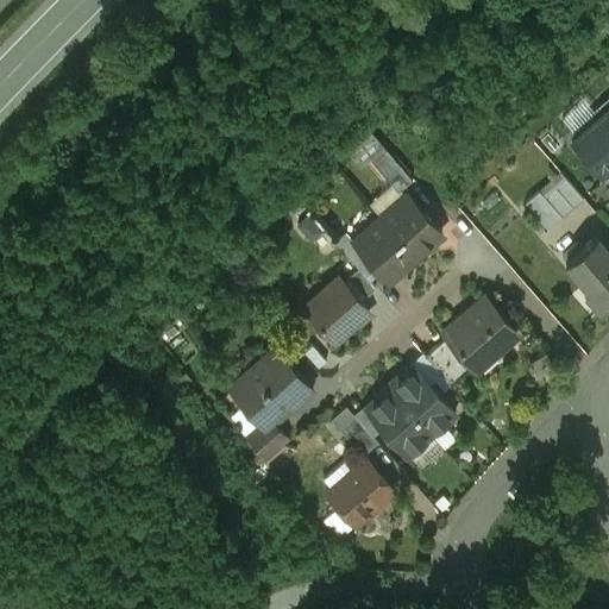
[(608,163),(608,104),(569,139),(598,173),(608,163)]
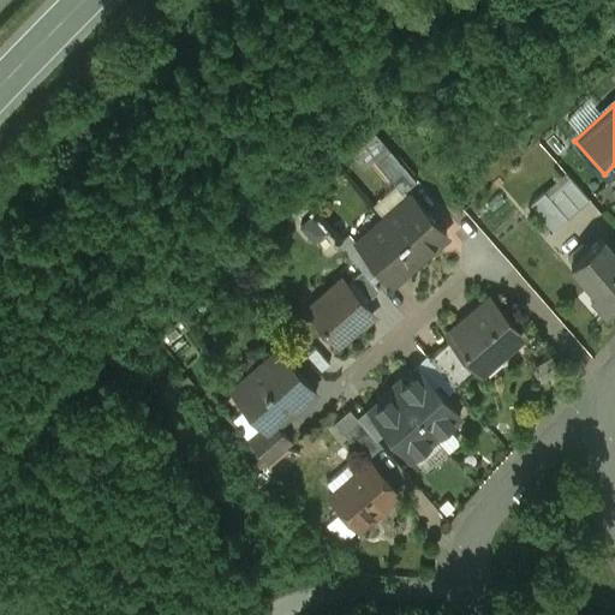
[(416,179),(390,149),(376,161),(402,191),(416,179)]
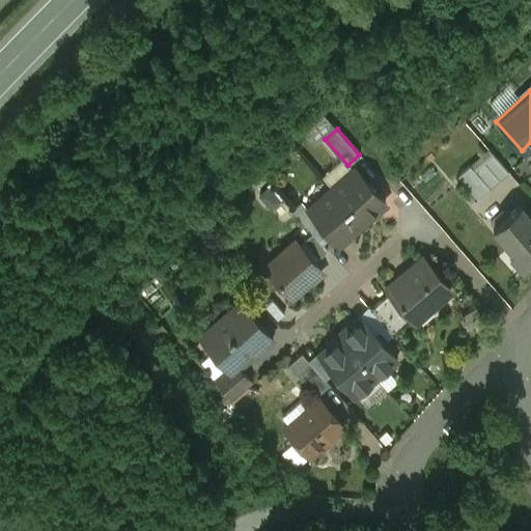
[(508,172),(493,154),(476,169),(492,187),(508,172)]
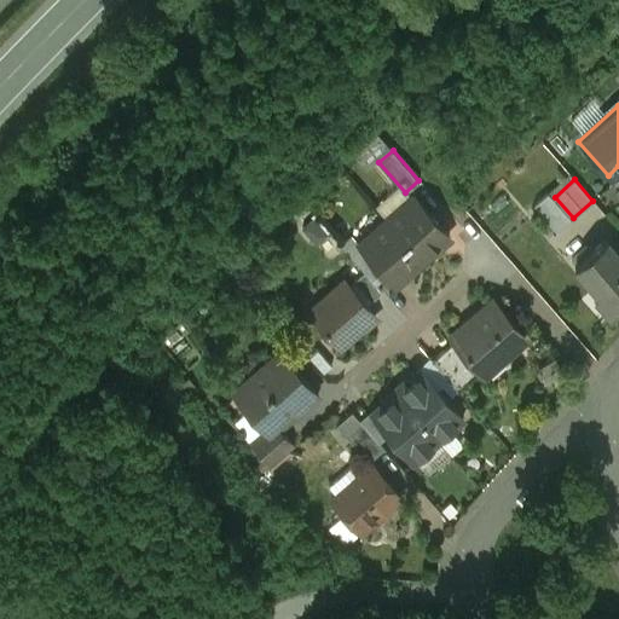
[(555,197),(549,190),(534,203),(557,231),(573,218),(555,197)]
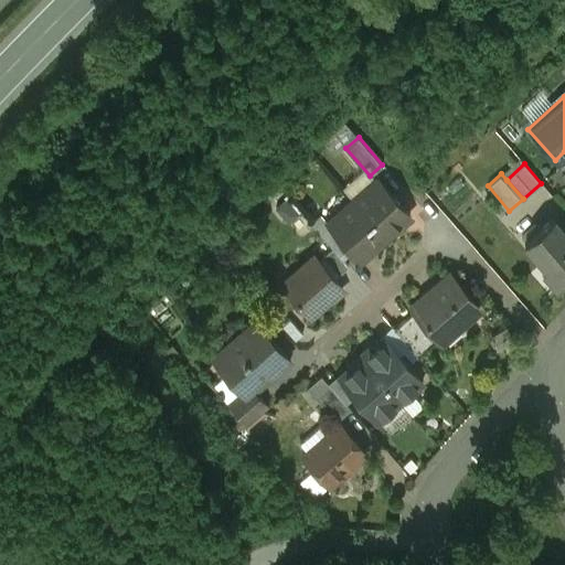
[(409,214),(376,177),(351,198),(384,235),(409,214)]
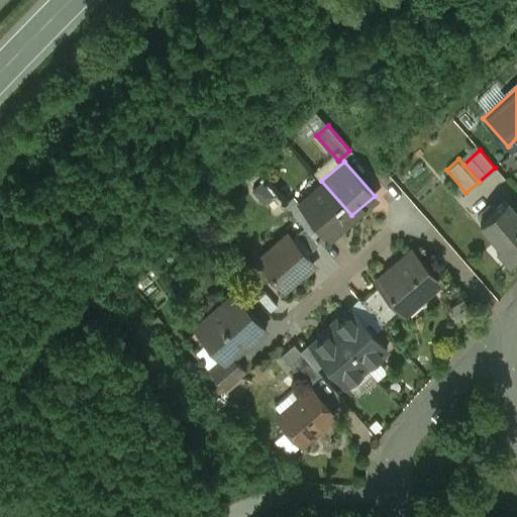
[(250,187),(265,200),(275,189),(261,176),(250,187)]
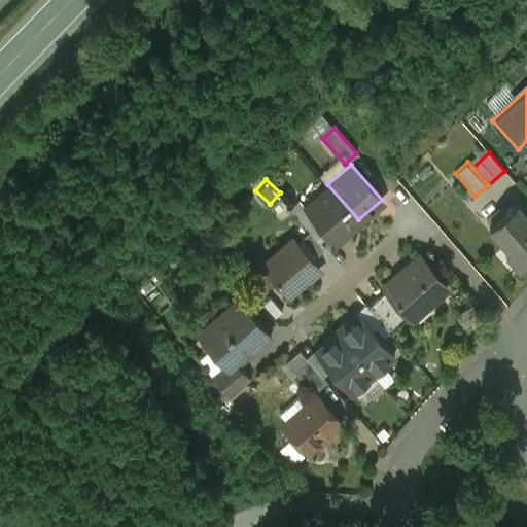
[(358,219),(327,184),(305,205),(335,240),(358,219)]
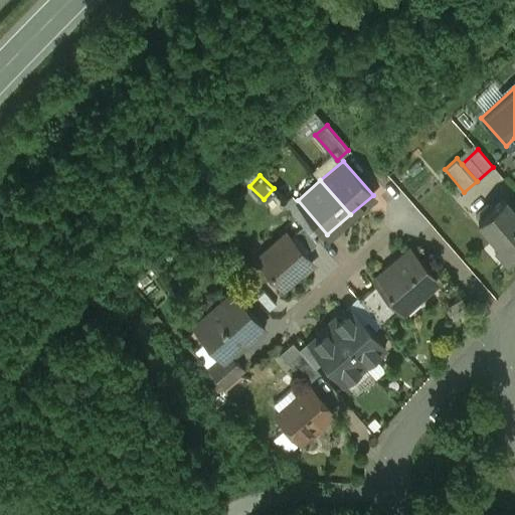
[(514,253),(514,209),(505,197),(479,220),(511,258),(514,253)]
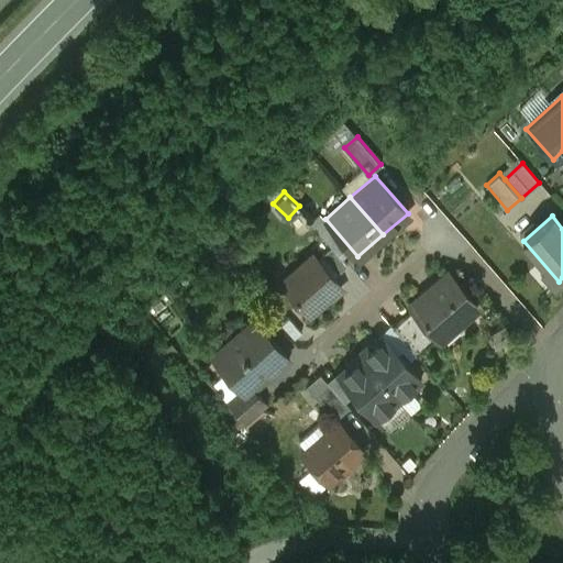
[(312,253),(297,266),(297,273),(287,282),(287,286),(308,311),(329,294),(327,291),(338,283),(312,253)]
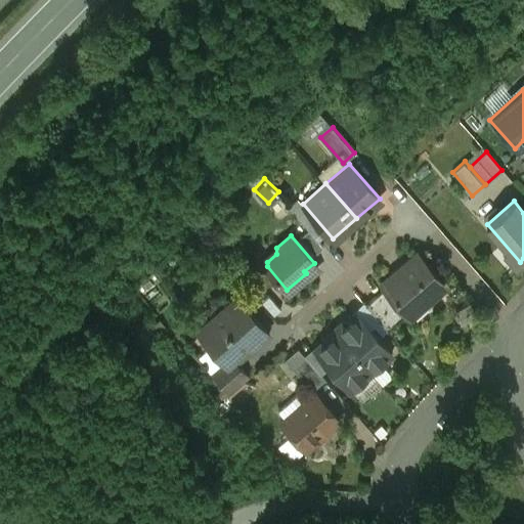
[(404,269),(384,287),(406,312),(421,299),(422,300),(427,300),(439,290),(440,285),(439,284),(441,281),(417,253),(401,266),(404,269)]
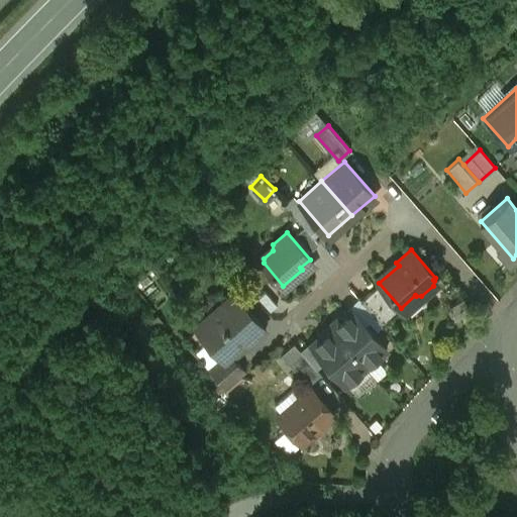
[(401,308),(379,283),(360,299),(382,324),(401,308)]
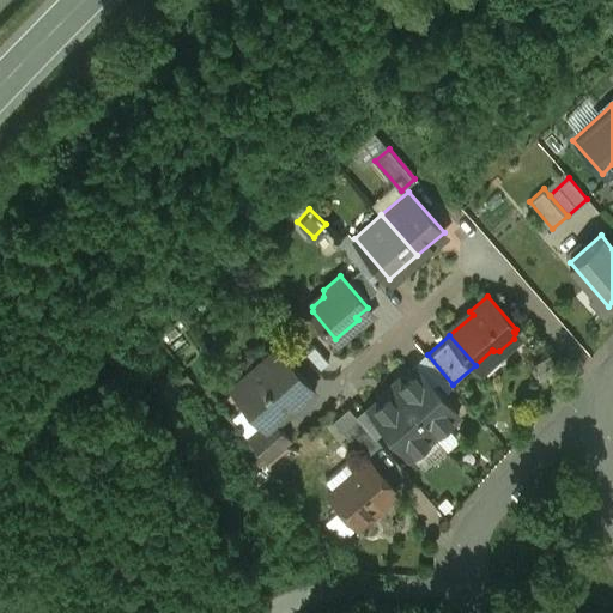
[(313,387),(277,346),(230,386),(261,420),(266,426),(274,420),(313,387)]
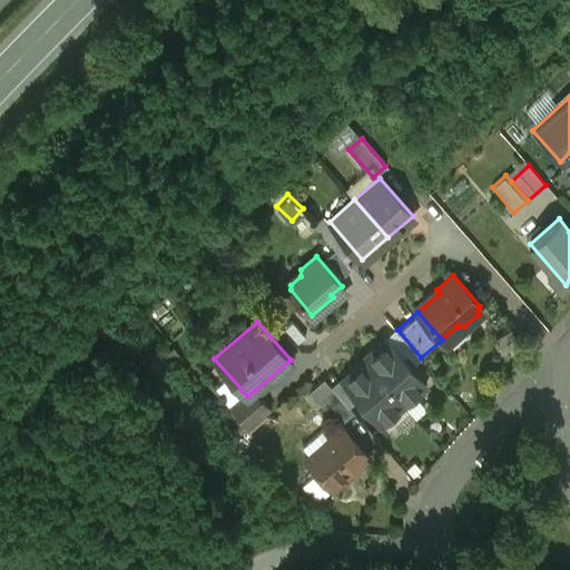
[(425,383),(387,338),(376,349),(374,346),(363,356),(403,403),(425,383)]
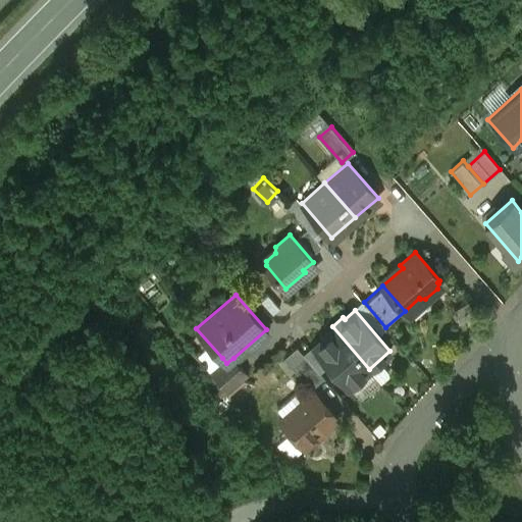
[(369,369),(332,326),(321,335),(323,337),(313,346),(348,386),(369,369)]
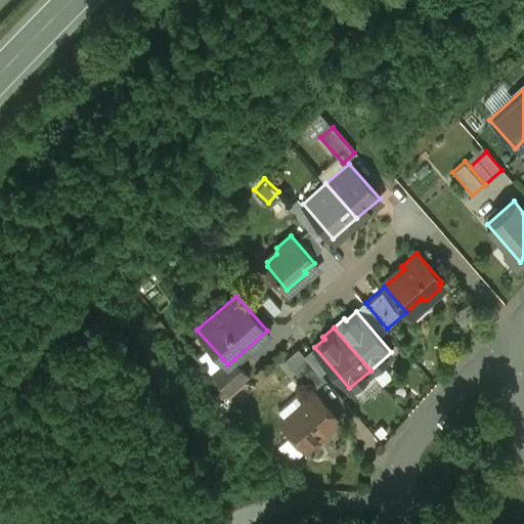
[(324,378),(305,355),(292,366),(311,389),(324,378)]
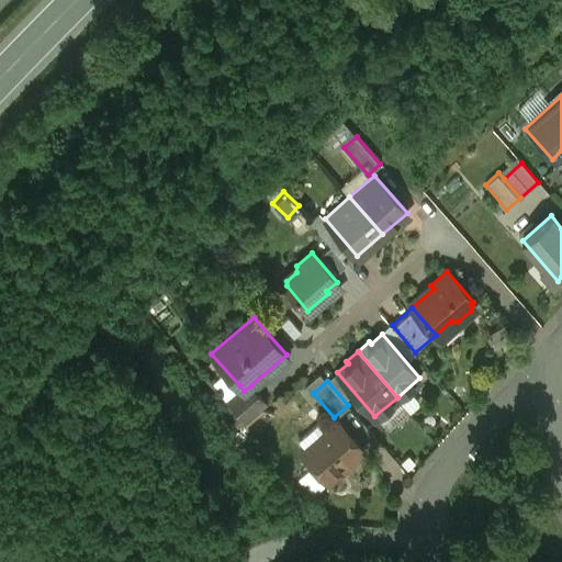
[(251,385),(244,391),(239,385),(224,398),(245,420),(266,402),(251,385)]
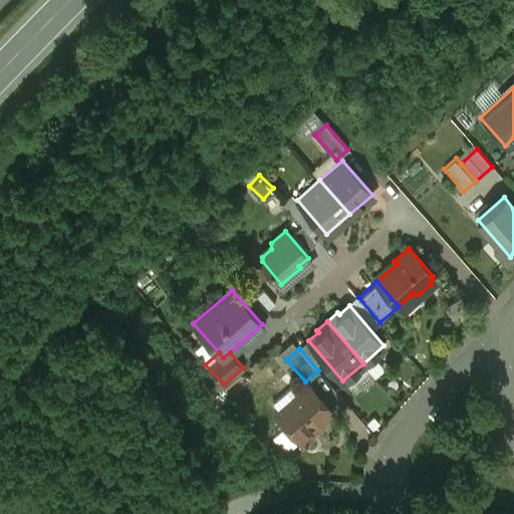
[(309,384),(276,414),(298,440),(301,438),(305,438),(316,429),(317,424),(331,411),(319,396),(318,397),(308,387),(309,386),(309,384)]
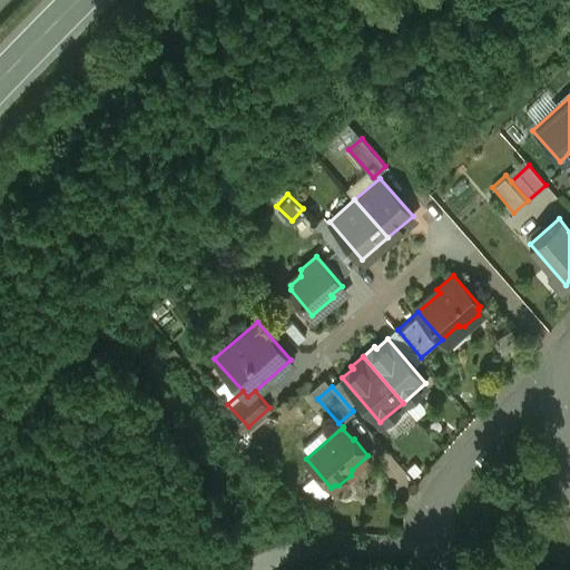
All buildings are outlined.
